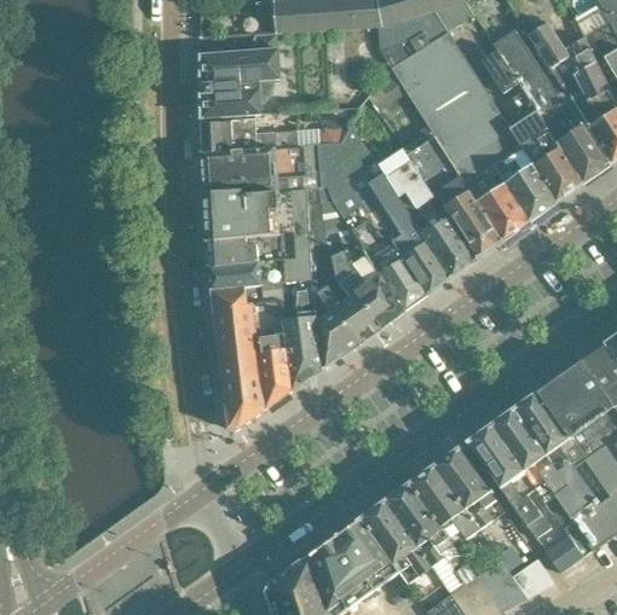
[(432,10),(461,0),(284,0),(252,3),(253,15),(270,13),(271,34),(272,34),(379,25),(432,10)]
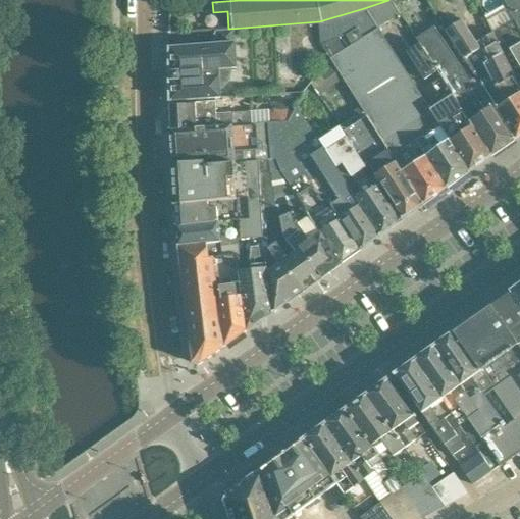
[(399,10),(393,0),(388,0),(364,8),(374,24),(398,10),(399,10)]
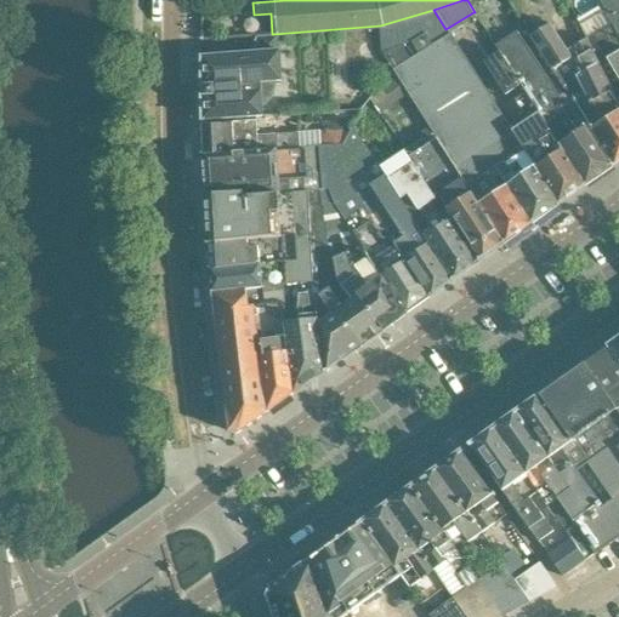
[(597,0),(608,20),(614,33),(615,32),(618,38),(618,0),(597,0)]
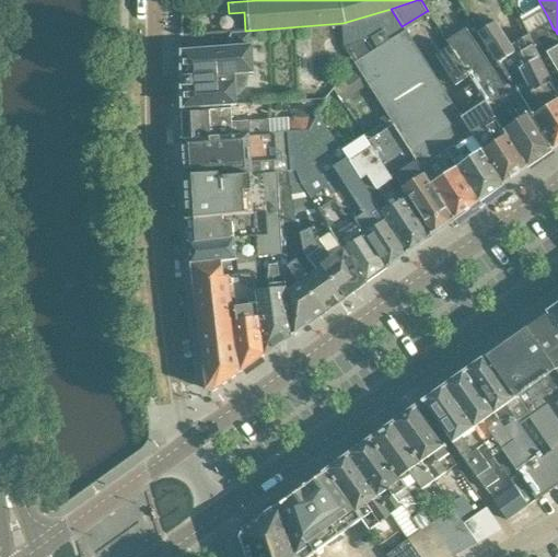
[(554,30),(548,18),(525,34),(553,85),(557,94),(557,34),(555,28),(554,30)]
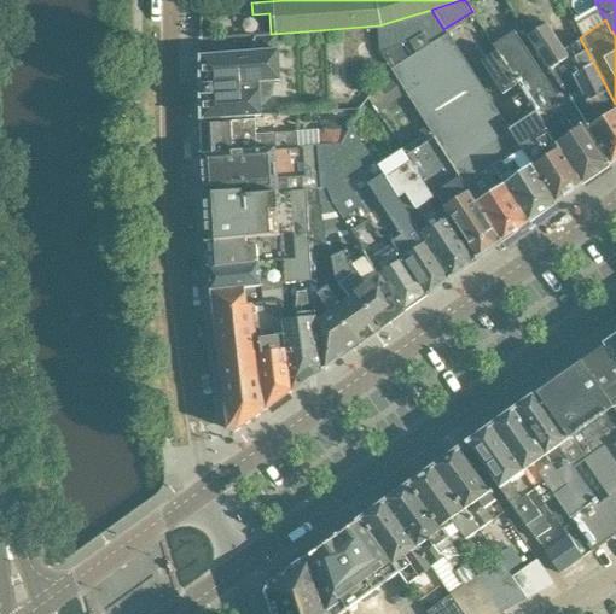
[(562,48),(545,21),(524,33),(546,68),(563,56),(564,52),(562,48)]
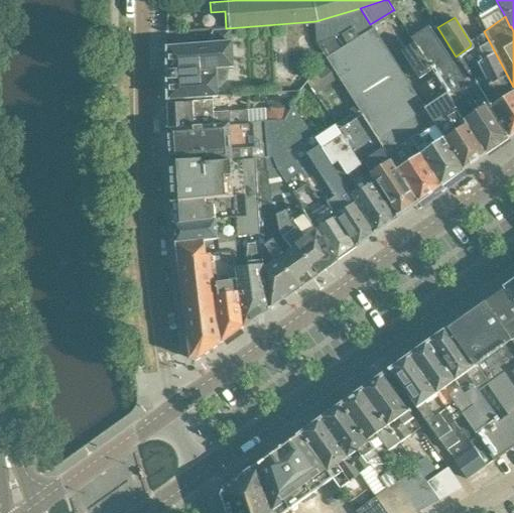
[(463,166),(424,106),(422,106),(370,25),(357,33),(351,24),(340,31),(346,41),(347,40),(439,183),(463,166)]
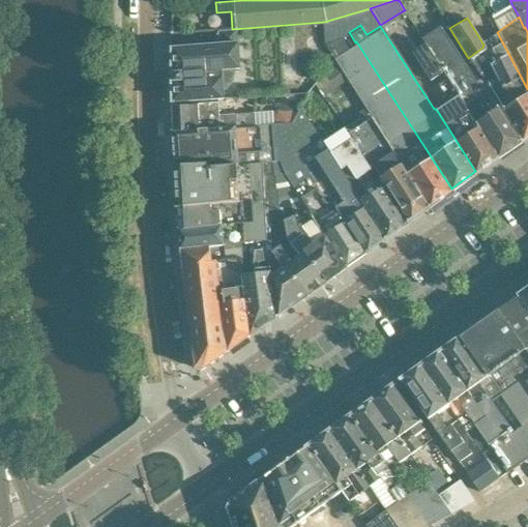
[(236,65),(234,44),(233,29),(232,29),(220,30),(220,32),(221,45),(191,47),(170,47),(169,71),(169,72),(171,72),(171,79),(169,79),(170,100),(222,96),(221,90),(225,88),(227,86),(229,84),(231,81),(232,78),(233,75),(233,72),(233,70),(233,65),(236,65)]
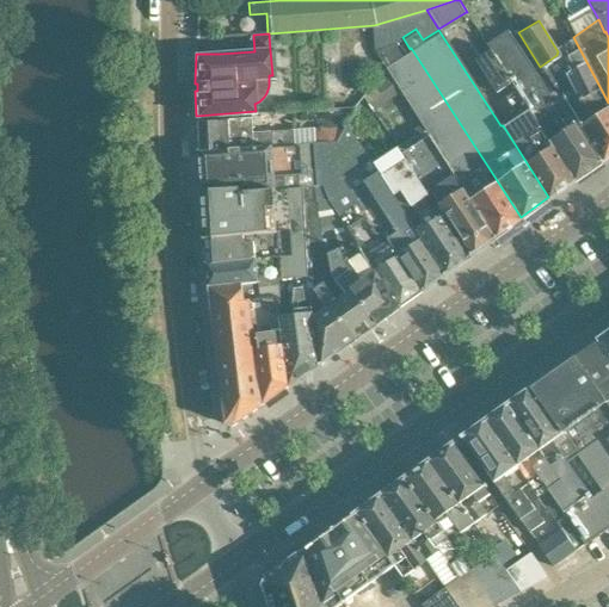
[(602,160),(579,124),(576,119),(570,123),(559,105),(557,106),(510,35),(490,48),(511,81),(510,81),(528,109),(528,107),(574,179),(601,161),(602,160)]
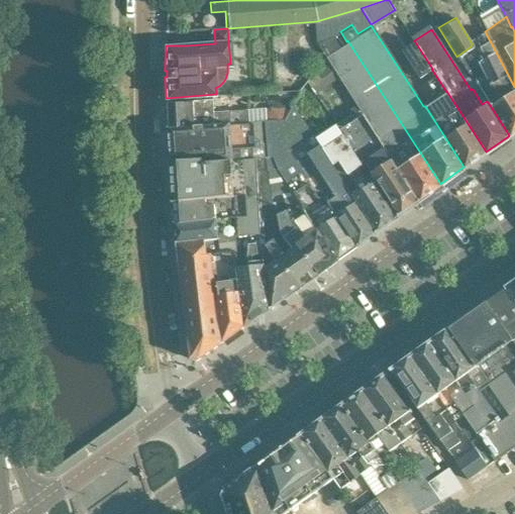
[(514,130),(514,87),(510,79),(485,31),(476,37),(470,40),(472,43),(471,46),(456,57),(487,101),(490,105),(509,135),(514,130)]
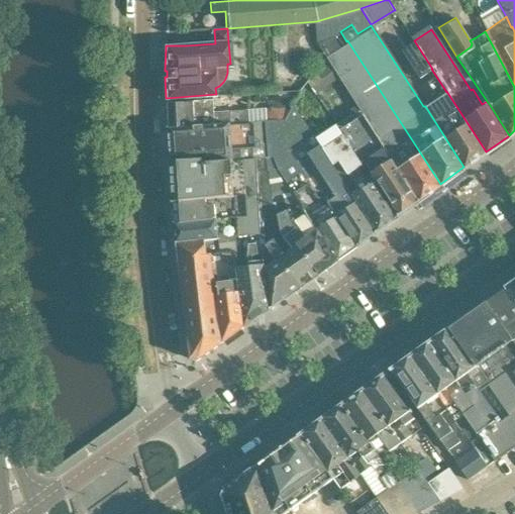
[(347,40),(346,41),(324,55),(330,63),(338,77),(358,110),(417,200),(440,184),(347,40)]
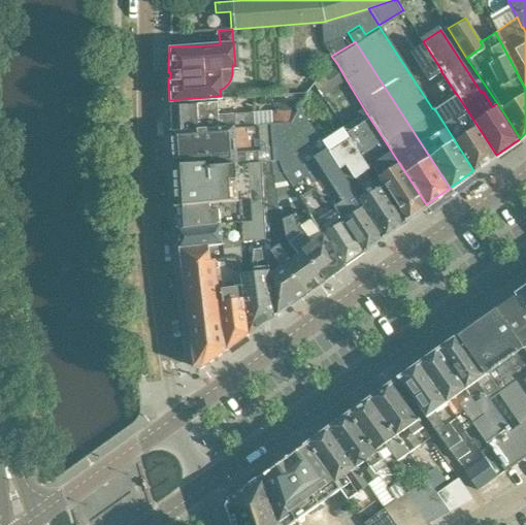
[(441,70),(423,41),(408,52),(427,79),(440,70),(441,70)]
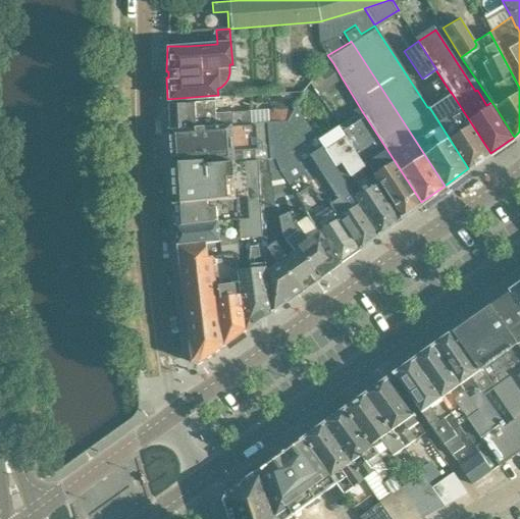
[(322,89),(342,78),(333,63),(313,75),(322,89)]
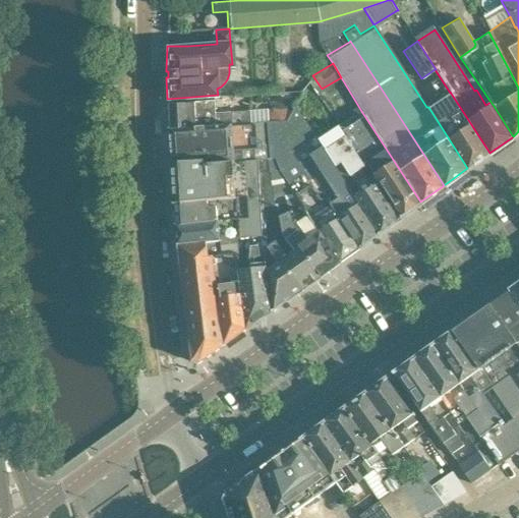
[(489,153),(450,92),(450,93),(428,107),(467,168),(489,153)]
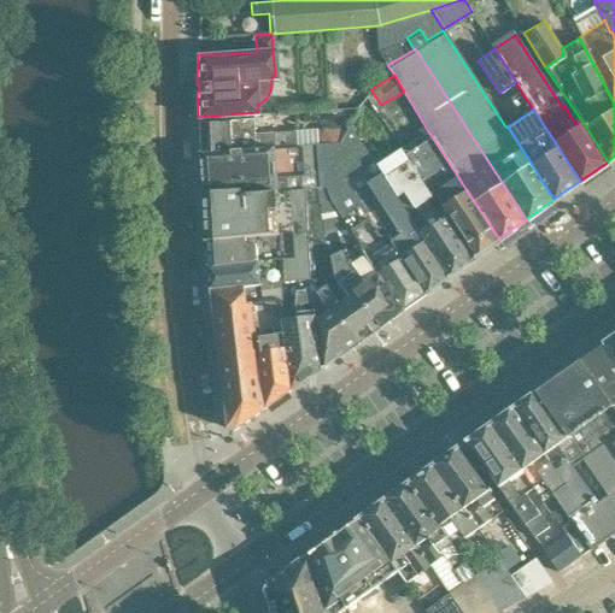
[(375,165),(349,122),(338,140),(341,175),(323,187),(328,202),(329,201),(344,192),(349,188),(363,210),(368,207),(357,190),(381,174),(375,165)]
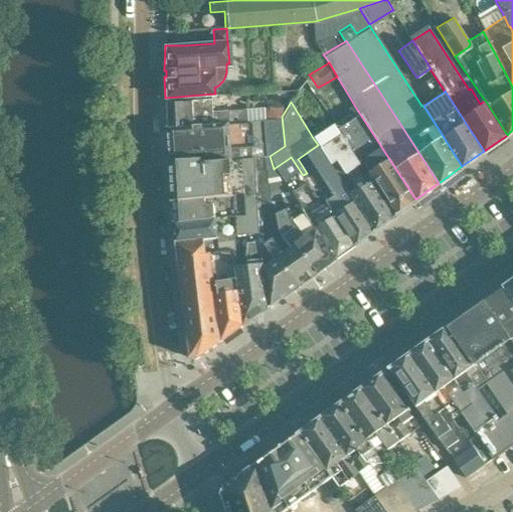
[(415,199),(357,110),(341,121),(352,138),(358,134),(371,155),(362,161),(395,213),(415,199)]
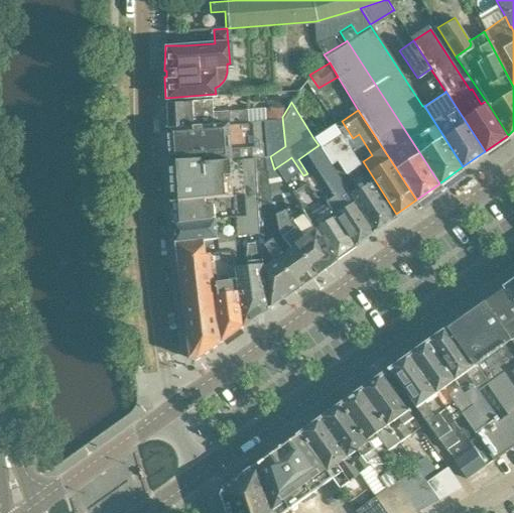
[(202,123),(166,126),(168,159),(201,157),(201,160),(251,158),(253,158),(263,157),(270,156),(285,146),(282,117),(266,118),(228,121),(202,123)]
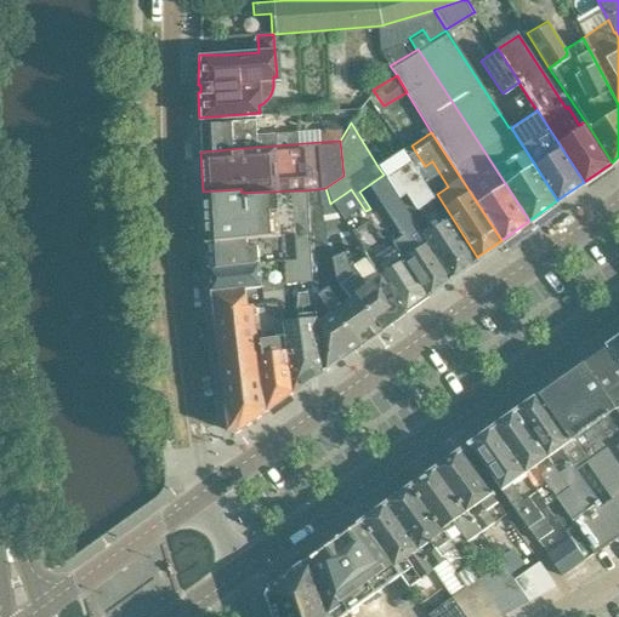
[(403,150),(378,166),(384,175),(385,177),(386,176),(450,276),(473,261),(446,217),(441,221),(427,200),(432,196),(409,161),(403,150)]
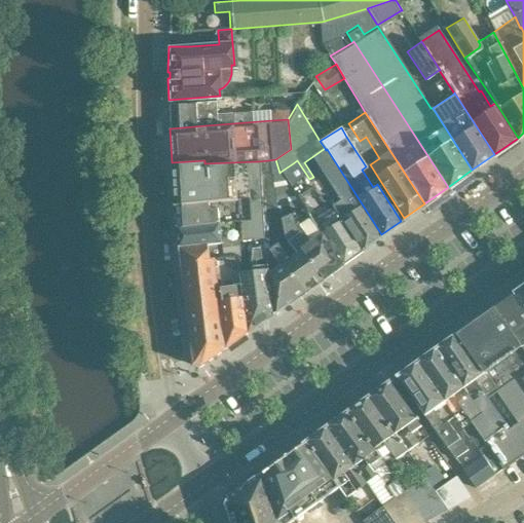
[(381,234),(327,149),(326,150),(325,148),(304,162),(313,177),(309,179),(315,189),(323,200),(330,196),(336,207),(337,206),(339,209),(337,211),(362,249),(381,234)]
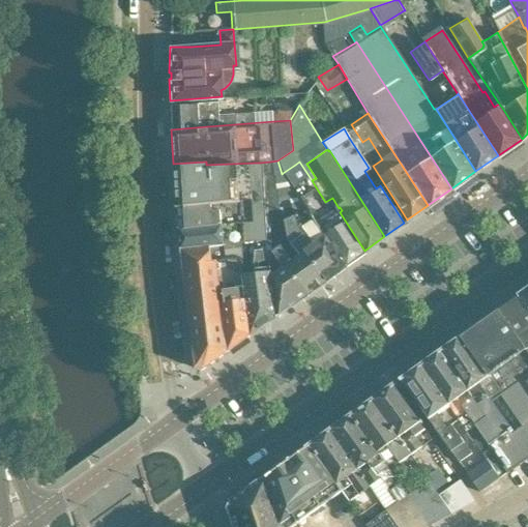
[(282,174),(277,160),(270,162),(271,174),(273,174),(282,174)]
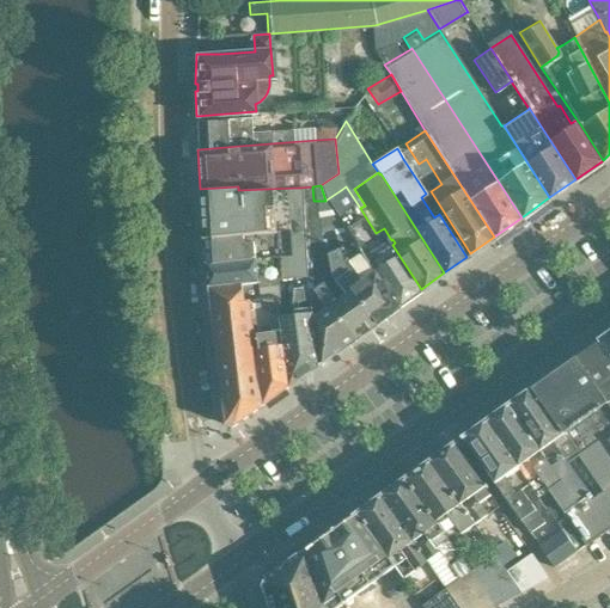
[(300,188),(298,188),(238,190),(238,186),(200,189),(203,237),(227,235),(276,232),(278,255),(279,277),(279,278),(306,276),(300,188)]
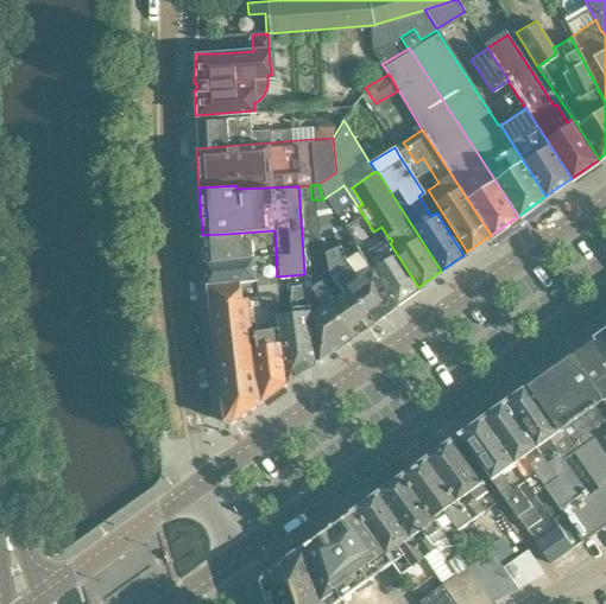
[(352,335),(329,298),(333,296),(321,278),(322,273),(314,199),(311,199),(310,185),(298,186),(304,274),(308,292),(310,312),(316,361),(352,335)]
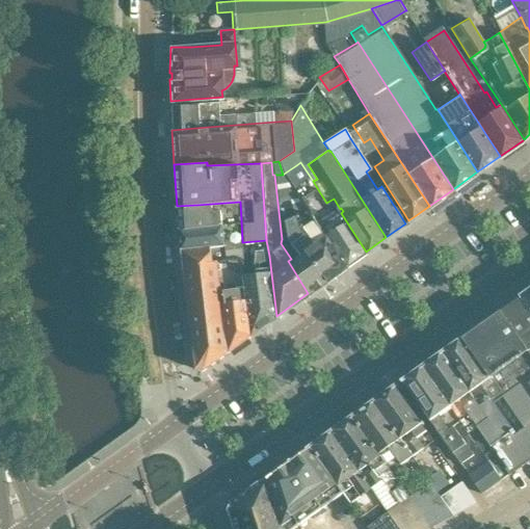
[(326,203),(319,191),(313,181),(300,162),(296,165),(329,215),(337,210),(340,214),(341,213),(343,211),(341,208),(340,209),(334,199),(326,203)]
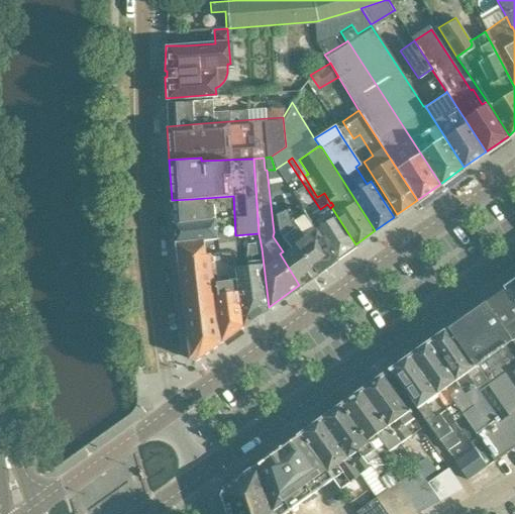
[(291,224),(287,209),(276,169),(275,170),(267,170),(274,232),(273,236),(283,251),(280,253),(299,285),(317,272),(288,226),(291,224)]
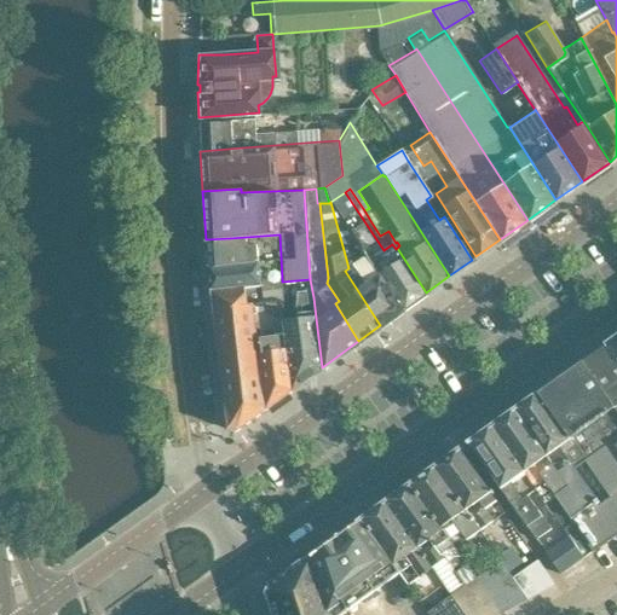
[(376,268),(374,270),(330,202),(344,250),(349,268),(345,271),(380,325),(403,309),(376,268)]
